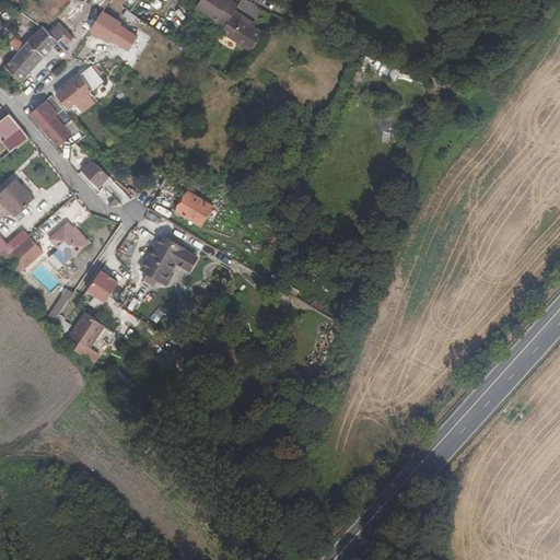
[(89,0),(104,9),(108,0),(89,0)]
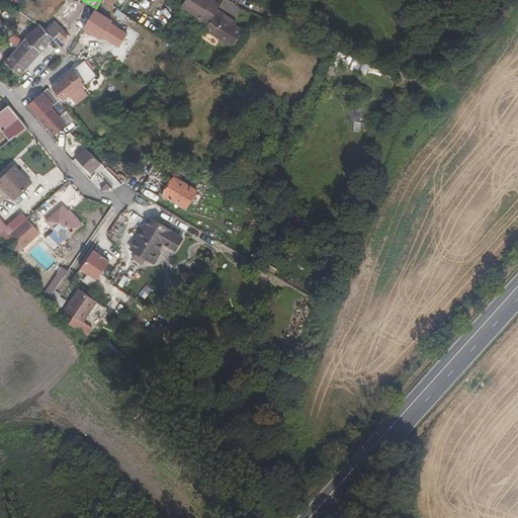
[(196,18),(193,22),(204,29),(218,10),(220,6),(210,0),(185,0),(181,8),(196,18)]
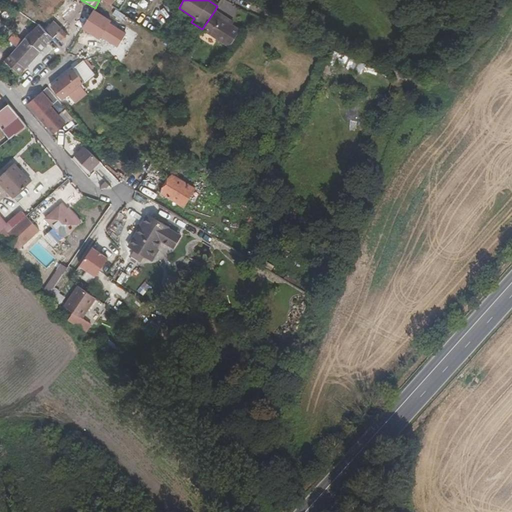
[(201,30),(229,47),(241,30),(230,23),(224,19),(225,16),(215,10),(202,29),(201,30)]
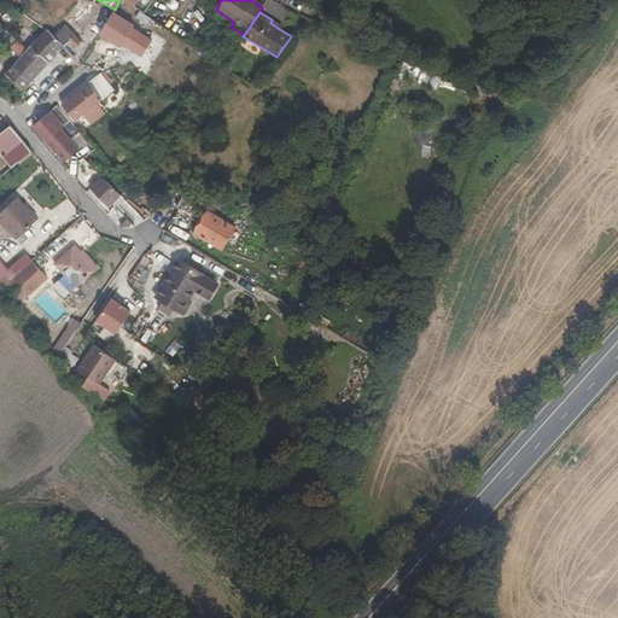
[(133,27),(112,13),(98,35),(112,45),(115,41),(121,46),(141,59),(151,42),(132,29),(133,27)]
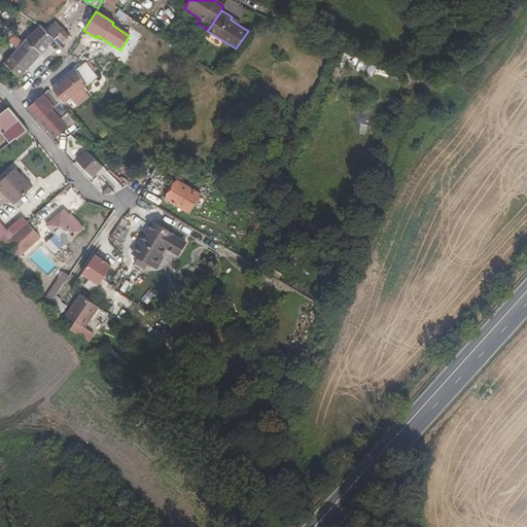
[(48,46),(55,39),(45,32),(39,26),(33,32),(48,46)]
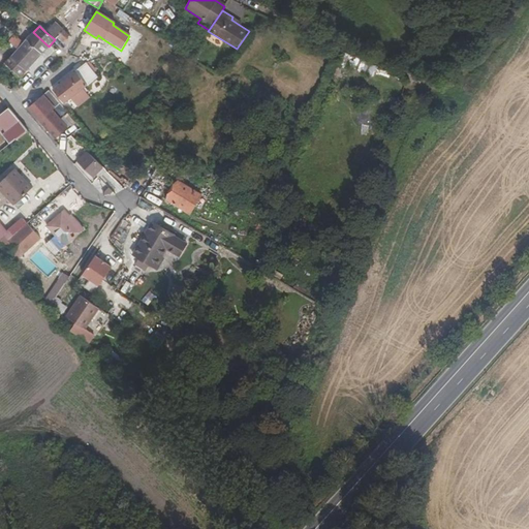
[(13,34),(5,27),(0,31),(8,40),(13,34)]
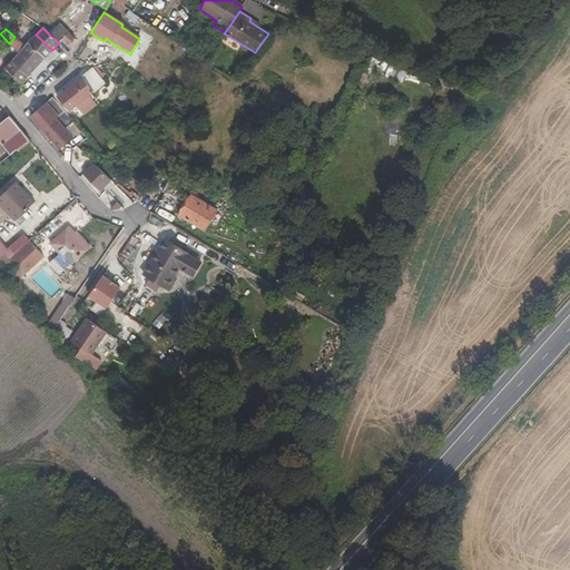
[(69,32),(62,40),(67,46),(68,46),(76,38),(69,32)]
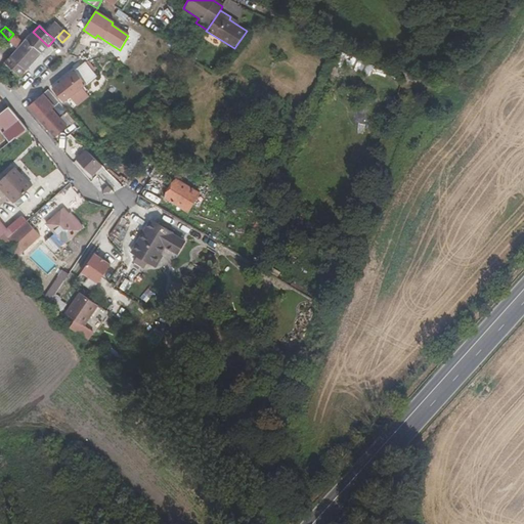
[(48,46),(33,32),(25,39),(41,53),(48,46)]
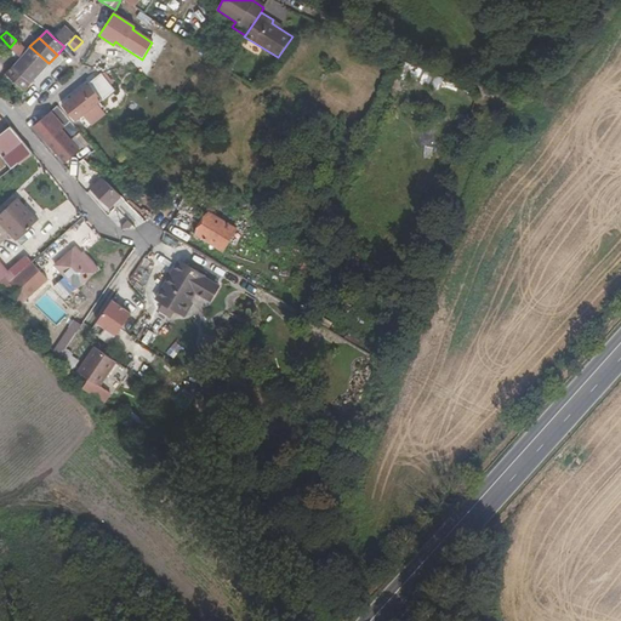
[(10,47),(20,57),(27,50),(16,40),(10,47)]
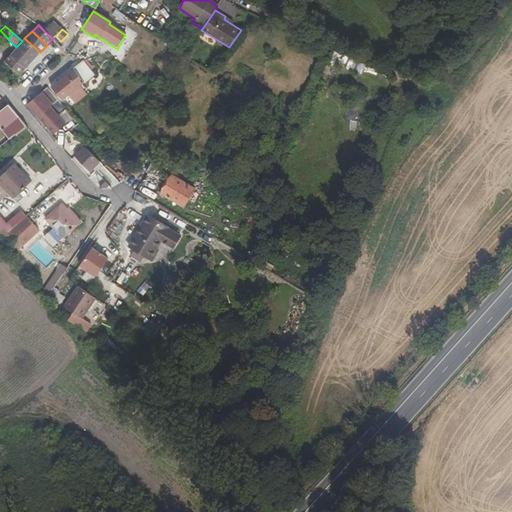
[(40,52),(24,38),(22,41),(16,47),(10,54),(25,69),(40,52)]
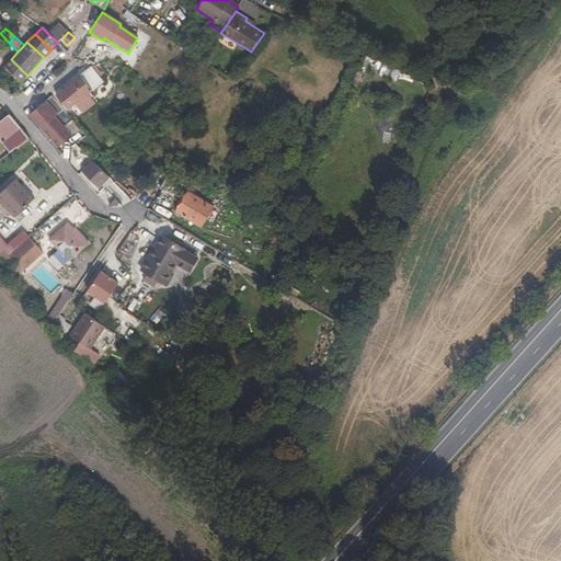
[(60,49),(68,57),(70,55),(73,50),(67,45),(66,45),(60,49)]
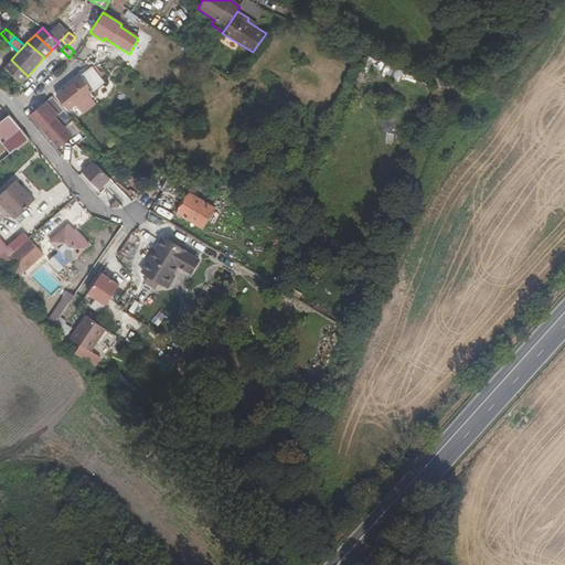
[(362,65),(383,74),(386,65),(365,56),(362,65)]
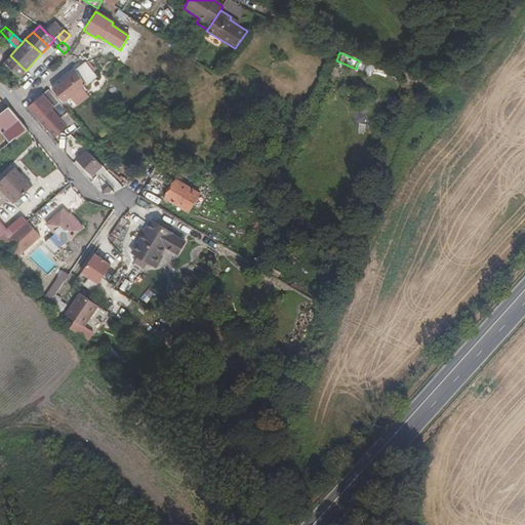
[(26,71),(10,55),(4,64),(19,78),(26,71)]
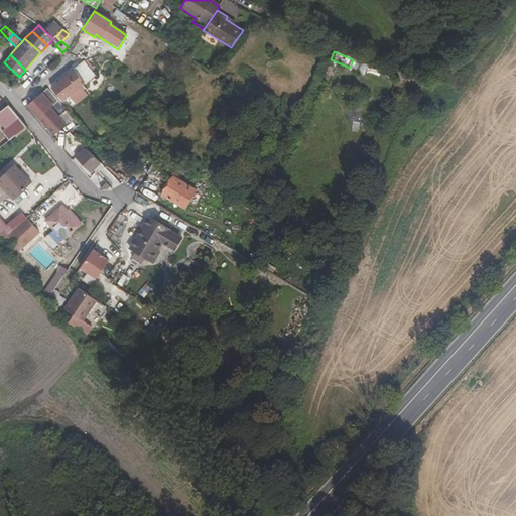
[(83,61),(73,70),(85,85),(94,76),(83,61)]
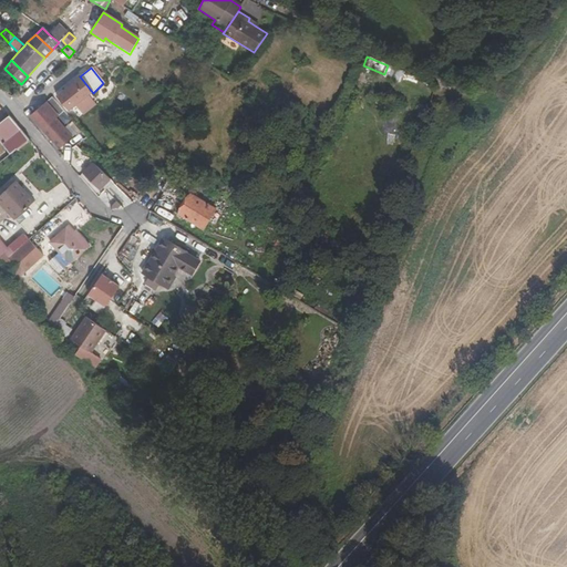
[(4,69),(0,72),(0,85),(10,96),(21,84),(4,69)]
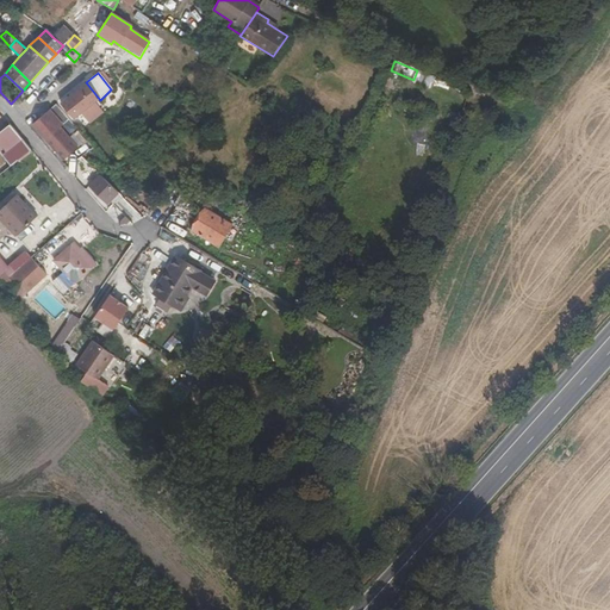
[(103,113),(94,103),(100,100),(86,82),(60,104),(74,120),(81,114),(88,124),(103,113)]
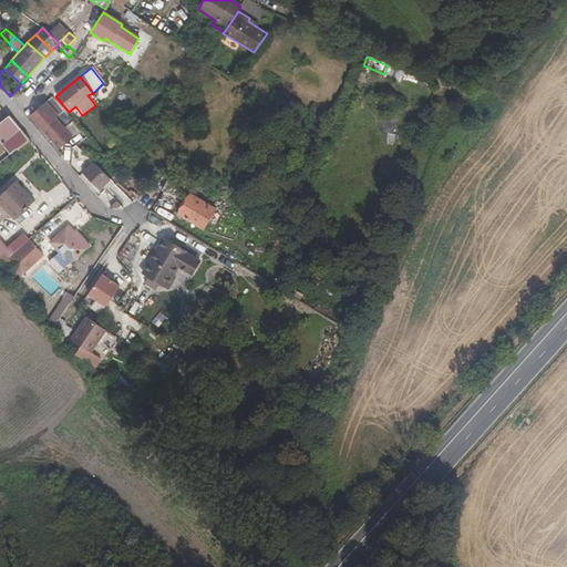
[(63,111),(51,96),(45,102),(59,116),(63,111)]
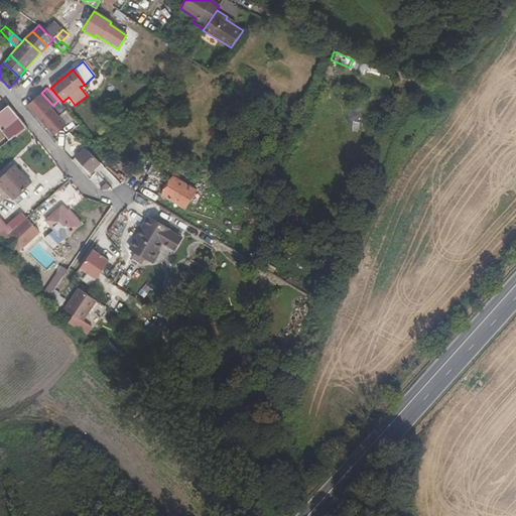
[(41,93),(36,97),(26,105),(38,118),(39,116),(43,120),(41,122),(52,135),(66,125),(50,108),(53,106),(41,93)]
